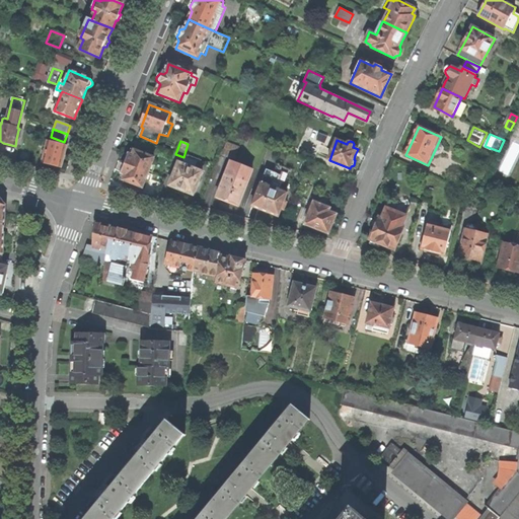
[(66,146),(48,142),(42,163),(50,165),(61,167),(66,146)]
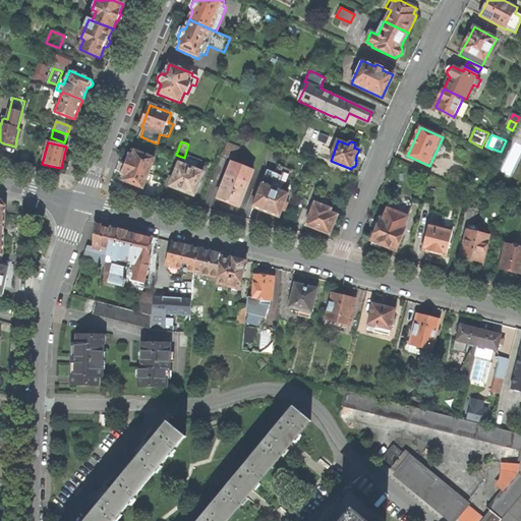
[(240,149),(229,143),(225,156),(236,160),(240,149)]
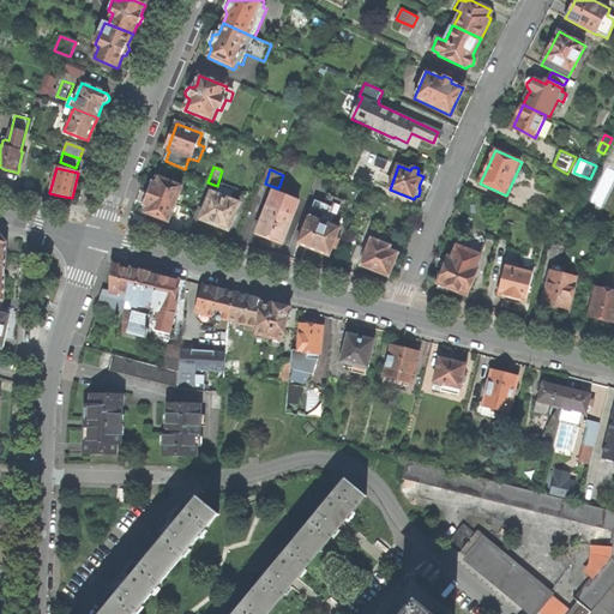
[(176,205),(184,188),(156,178),(152,185),(149,194),(176,205)]
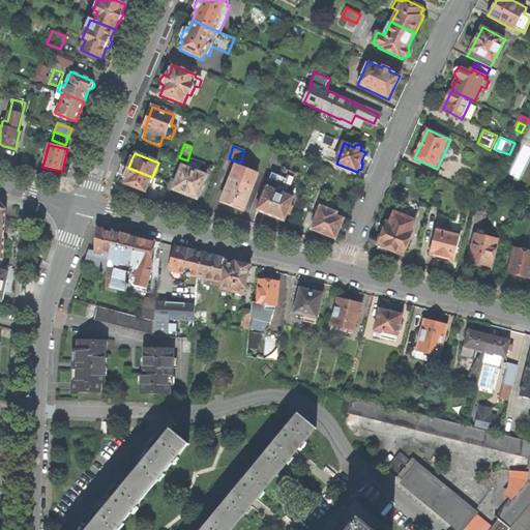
[(207,176),(183,167),(173,190),(185,195),(198,200),(207,176)]
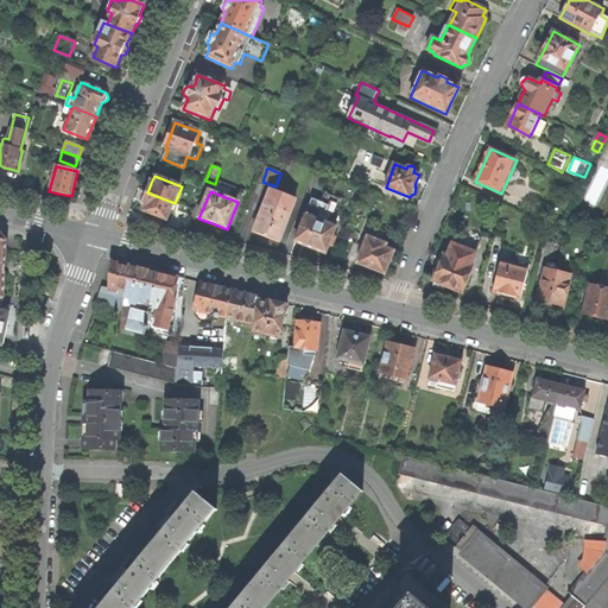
[(169,221),(175,203),(147,192),(144,203),(141,210),(169,221)]
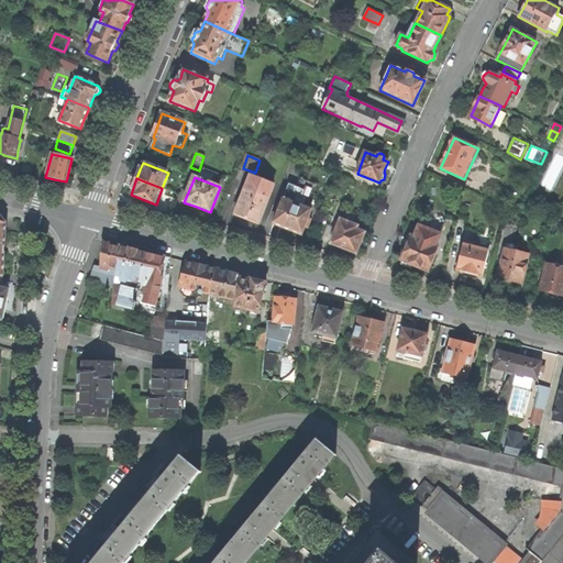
[(274,185),(258,178),(256,186),(249,184),(242,199),(241,199),(238,206),(239,207),(236,216),(246,220),(258,224),(274,185)]
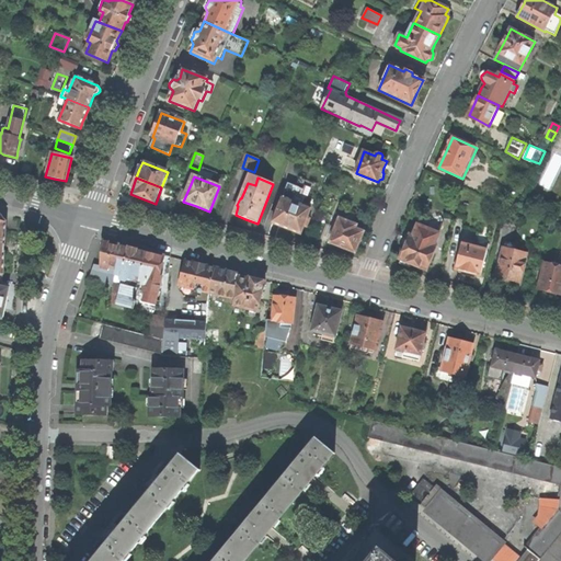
[(297,187),(288,184),(273,224),(287,229),(301,235),(304,227),(308,218),(311,208),(301,204),(304,198),(310,202),(317,185),(300,180),(297,187)]
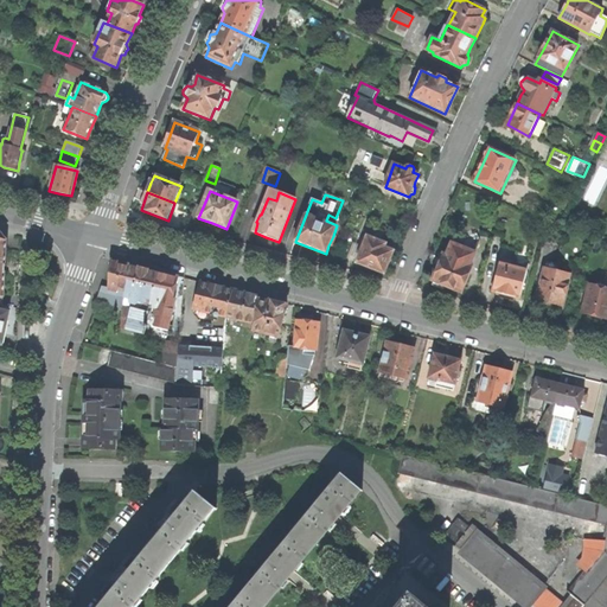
[(369,228),(375,212),(368,210),(362,224),(369,228)]
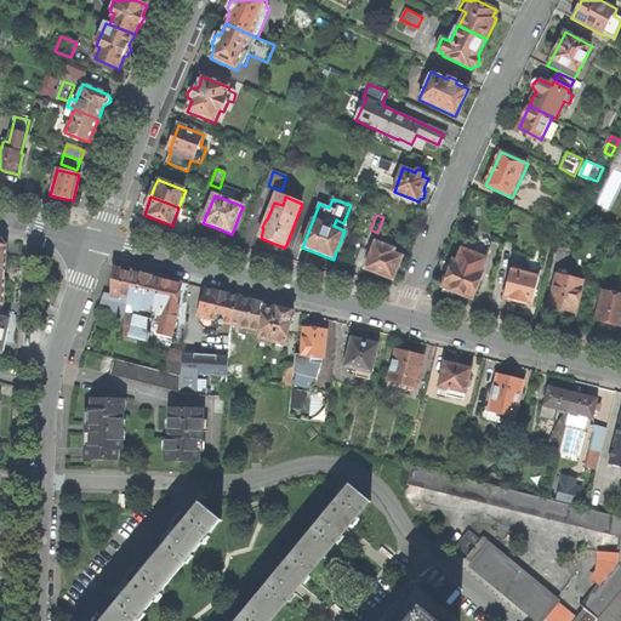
[(489,248),(486,241),(476,245),(472,244),(468,243),(463,245),(460,257),(457,263),(454,262),(444,288),(445,290),(443,291),(443,294),(453,296),(454,295),(455,292),(472,300),(483,273),(480,272),(489,250),(489,248)]
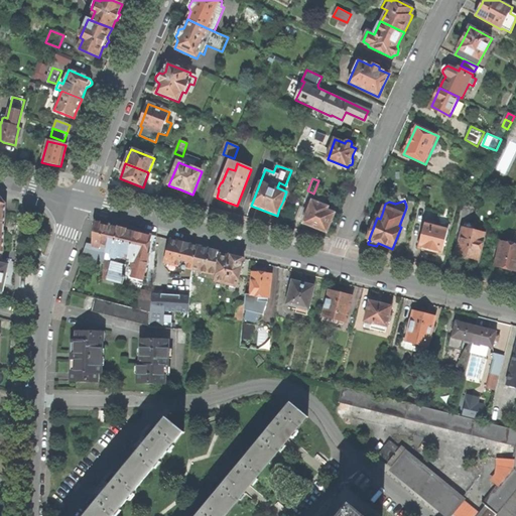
[(329,208),(312,202),(309,210),(304,224),(327,233),(333,219),(335,214),(327,211),(329,208)]
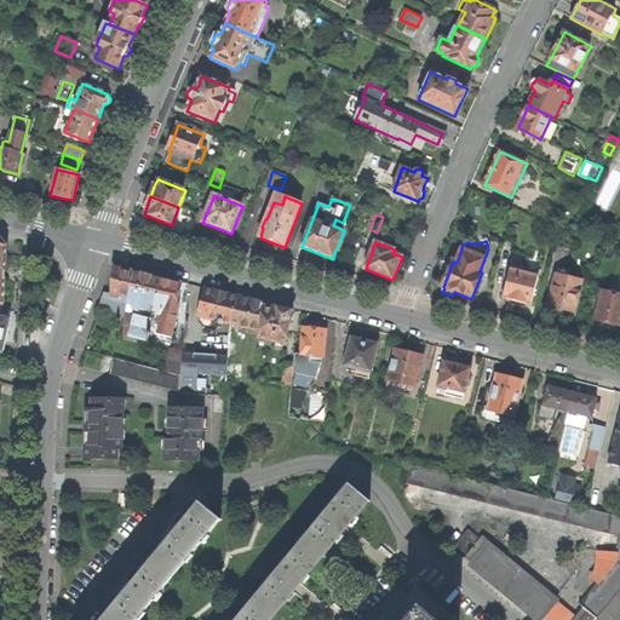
[(526,269),(511,265),(504,297),(517,300),(532,304),(540,270),(543,270),(545,260),(529,257),(526,269)]
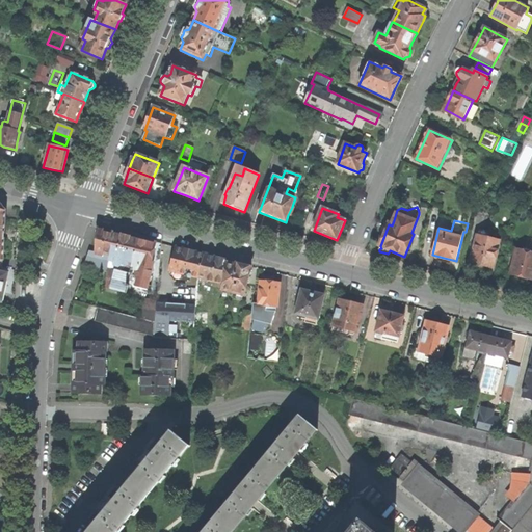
[(103,251),(108,253),(113,232),(103,229),(96,227),(94,250),(103,251)]
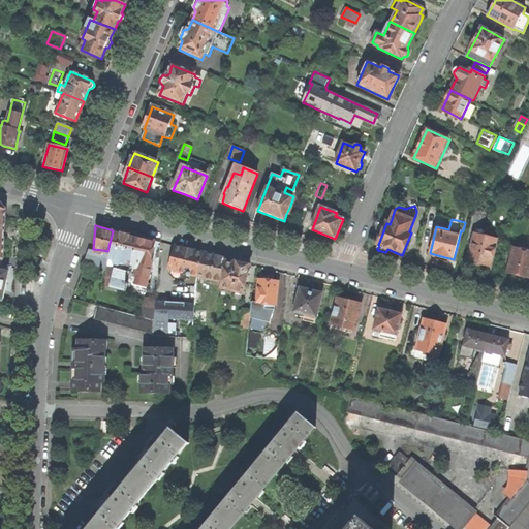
[(487,231),(476,228),(475,235),(474,235),(467,262),(471,263),(472,267),(474,268),(476,268),(478,266),(490,269),(496,240),(486,238),(487,231)]
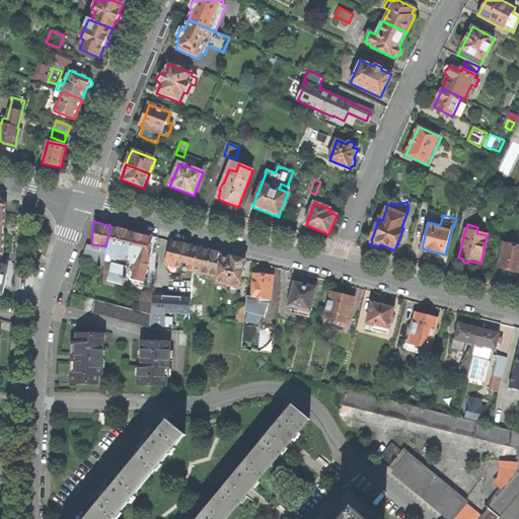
[(112,258),(110,264),(106,281),(122,285),(124,276),(126,267),(135,231),(122,228),(110,226),(105,246),(104,252),(109,254),(108,258),(112,258)]
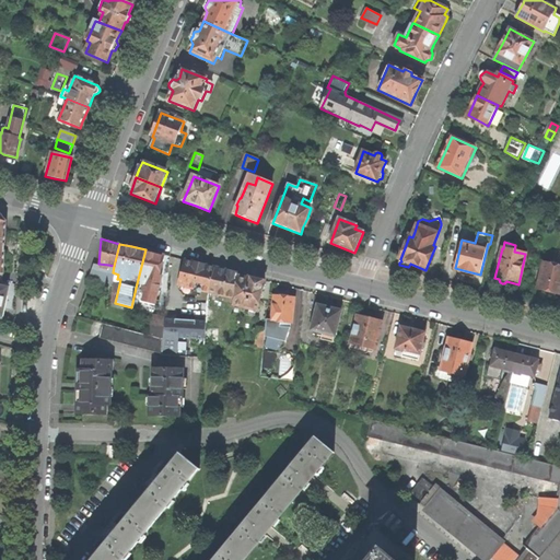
[(146,249),(136,288),(143,290),(141,300),(155,303),(161,278),(159,277),(164,255),(155,253),(146,249)]
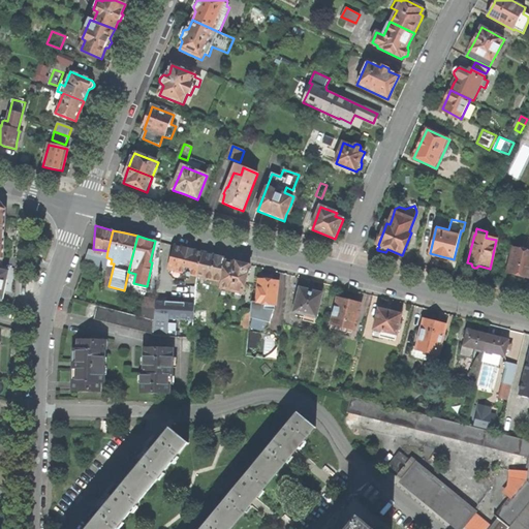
[(168,268),(196,274),(201,252),(183,248),(174,246),(168,268)]
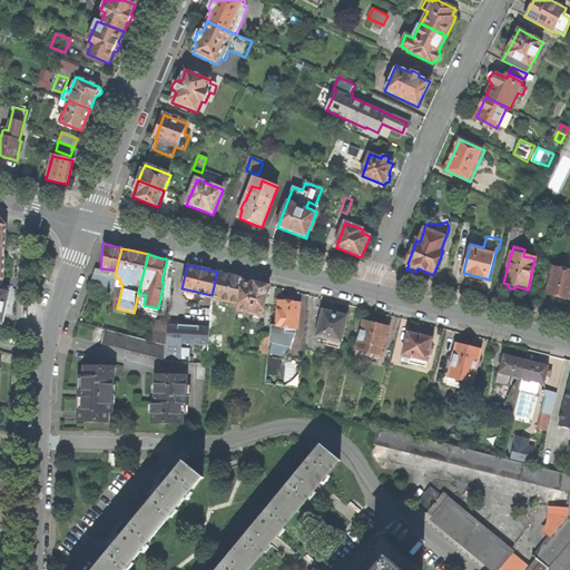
[(569,293),(569,271),(552,266),(546,294),(557,297),(568,301),(569,293)]
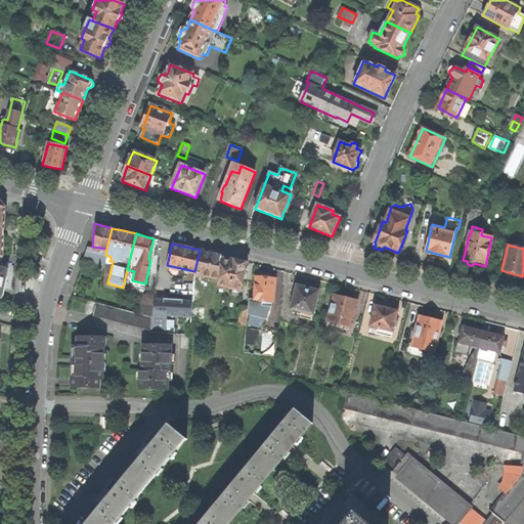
[(194,271),(219,277),(220,255),(210,253),(200,250),(194,271)]
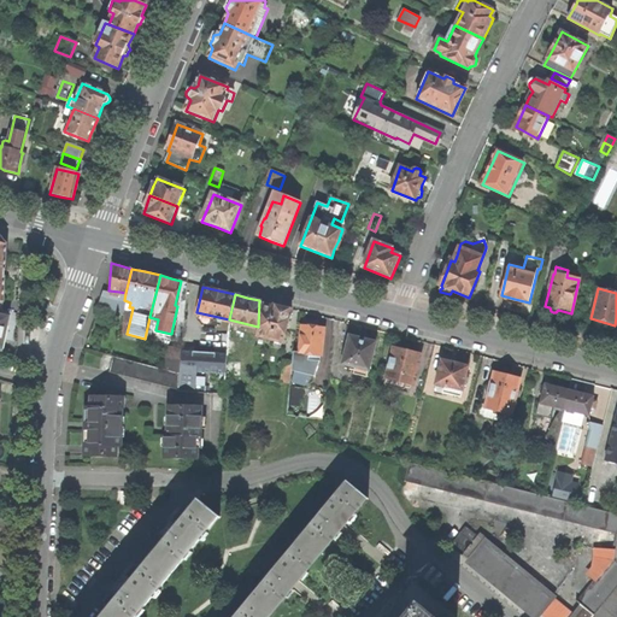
[(257,335),(282,341),(292,309),(275,304),(259,300),(258,327),(257,335)]
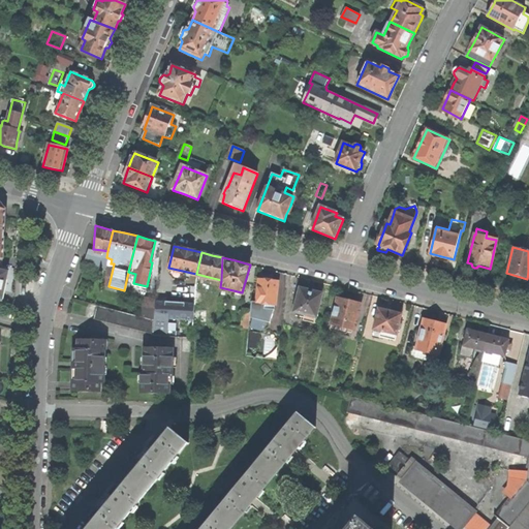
[(126,281),(133,283),(135,274),(128,272),(126,281)]
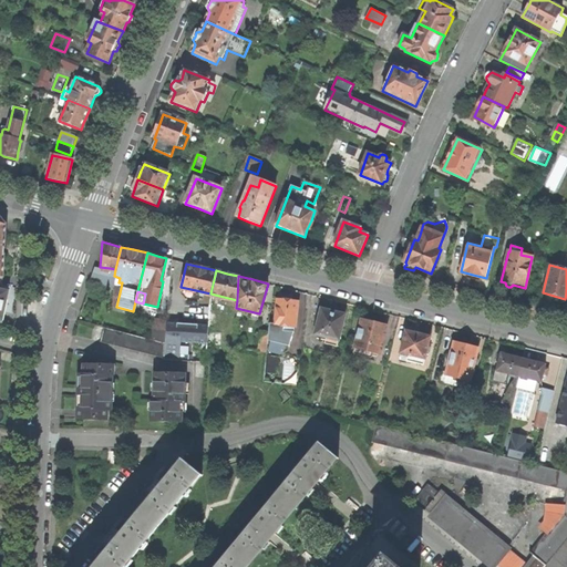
[(284,325),(282,331),(292,331),(294,326),(295,326),(297,301),(287,300),(277,299),(275,323),(284,325)]
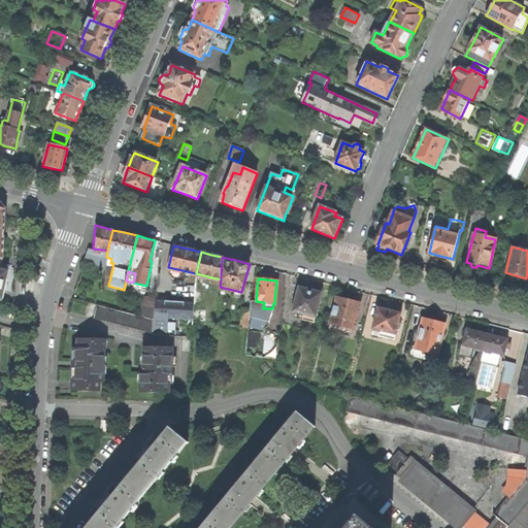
[(301,320),(311,322),(314,316),(315,316),(321,293),(311,291),(306,289),(307,288),(298,286),(296,293),(297,293),(293,310),(302,314),(301,320)]
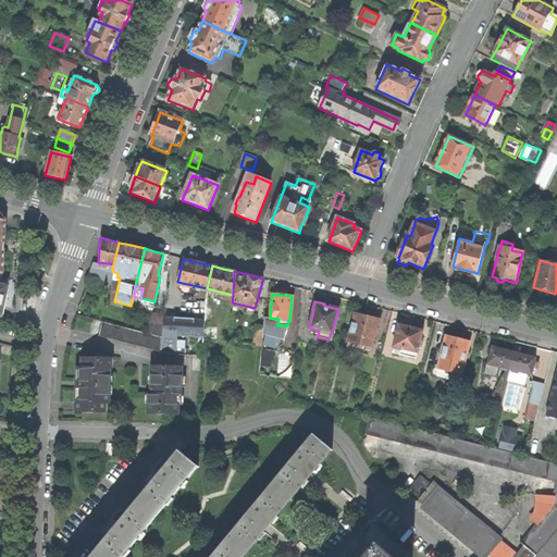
[(366,346),(373,348),(378,330),(373,329),(375,318),(364,314),(354,312),(351,321),(354,321),(348,342),(366,346)]
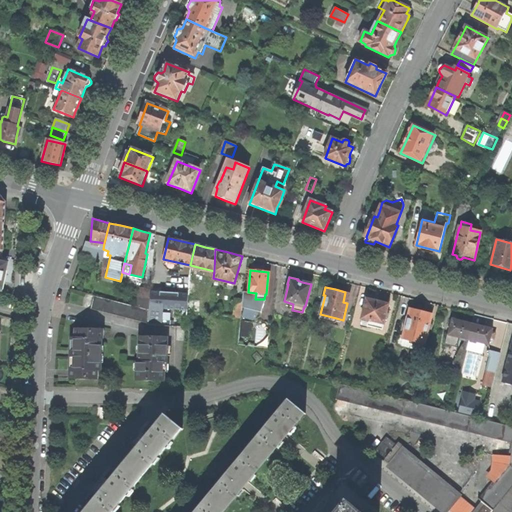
[(148,306),(160,307),(161,293),(149,292),(148,297),(148,306)]
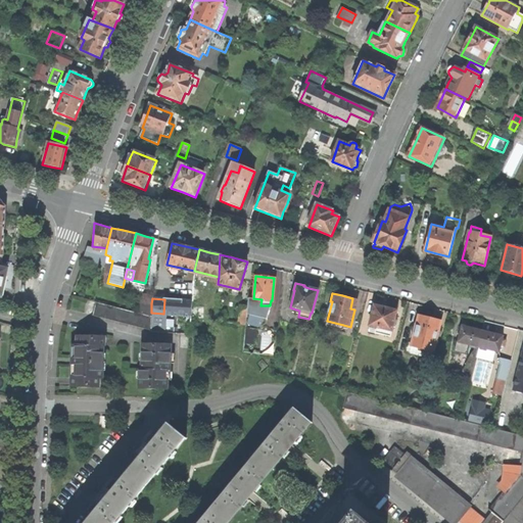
[(246,307),(246,312),(254,313),(253,326),(245,325),(244,329),(258,330),(260,305),(262,299),(253,298),(247,298),(246,307)]
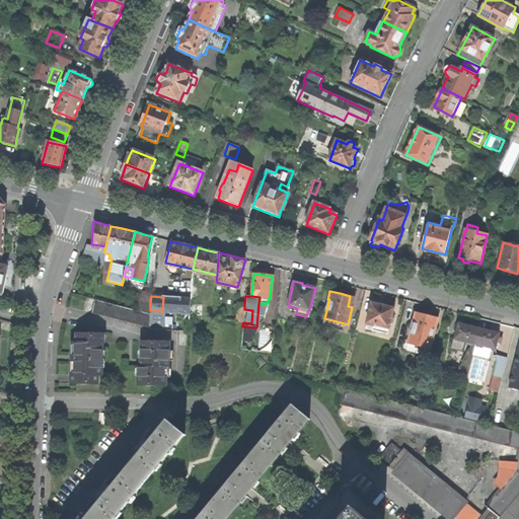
[(180,298),(163,297),(162,311),(179,312),(189,313),(190,299),(183,299),(180,298)]
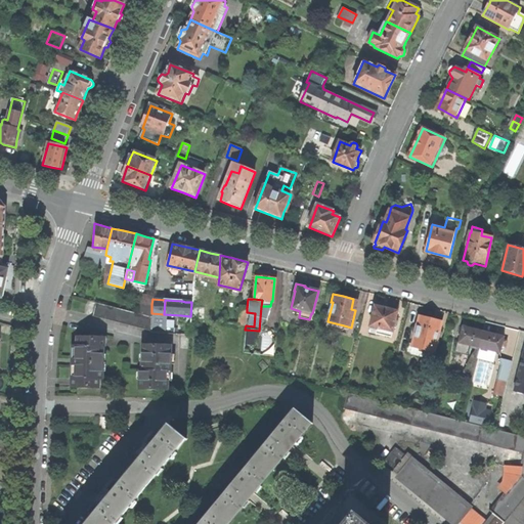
[(91,315),(149,330),(150,316),(140,313),(94,302),(91,315)]
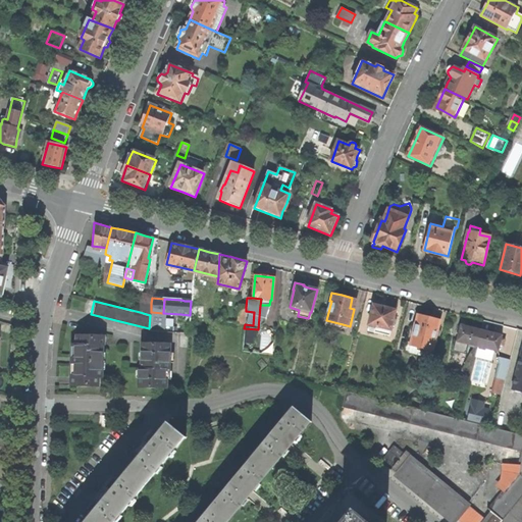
[(141,302),(140,312),(150,315),(151,312),(151,303),(141,302)]
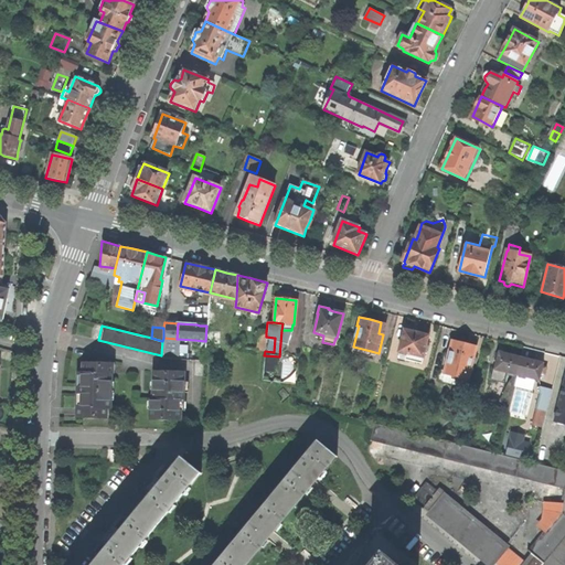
[(404,360),(420,363),(427,337),(414,333),(403,330),(397,352),(406,354),(404,360)]
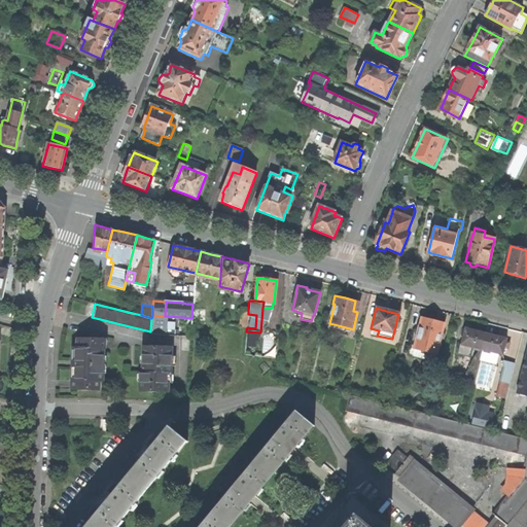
[(256,315),(248,314),(247,321),(247,327),(255,328),(256,315)]
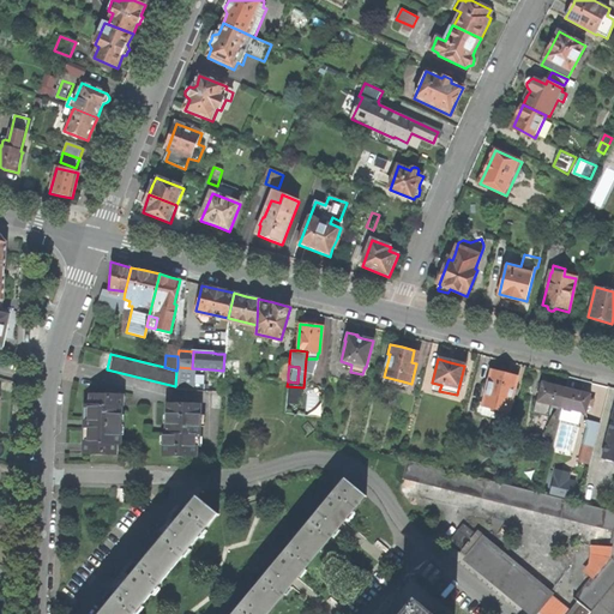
[(191,390),(192,374),(192,368),(178,367),(176,371),(175,386),(175,389),(191,390)]
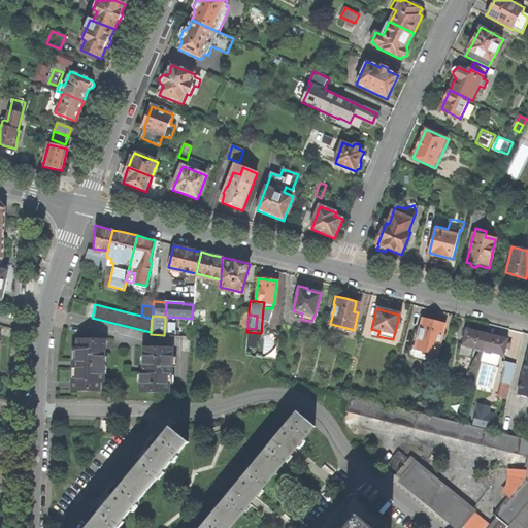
[(182,328),(184,328),(192,329),(192,319),(183,318),(182,323),(182,328)]
